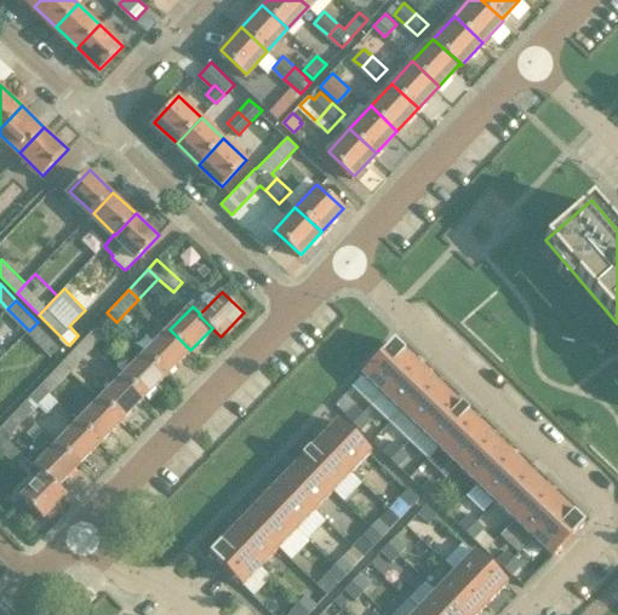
[(116,322),(107,312),(85,335),(95,345),(116,322)]
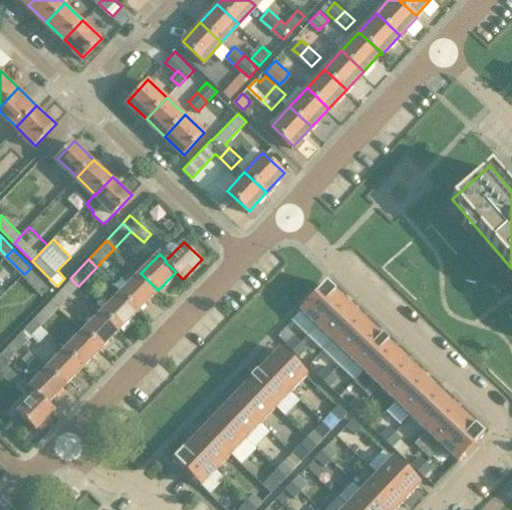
[(52,288),(31,267),(24,274),(45,295),(52,288)]
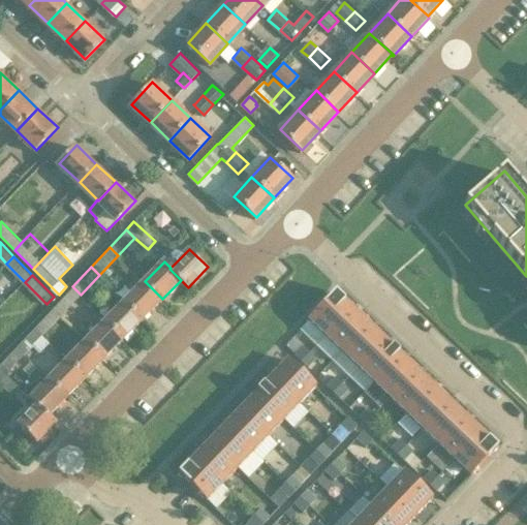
[(162,299),(145,281),(143,282),(136,276),(130,283),(136,288),(125,301),(144,318),(162,299)]
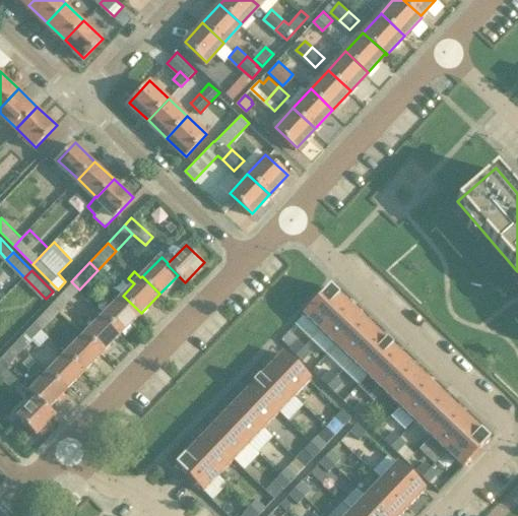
[(71,281),(53,301),(61,309),(79,289),(71,281)]
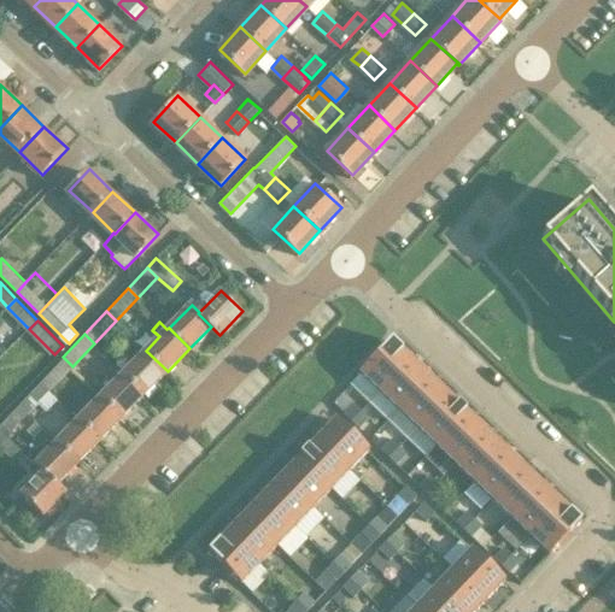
[(380,389),(411,357),(393,337),(361,371),(380,389)]
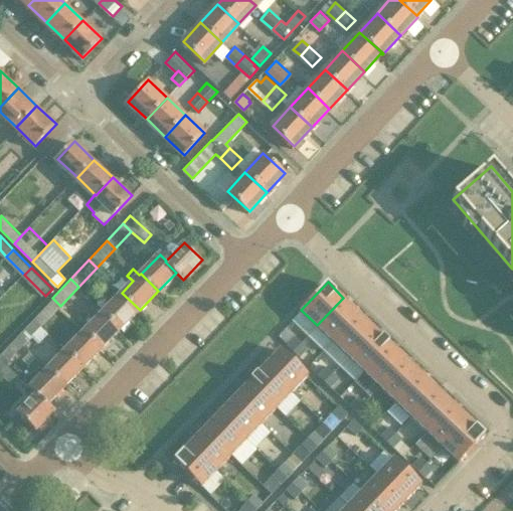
[(122,293),(104,311),(122,329),(140,310),(122,293)]
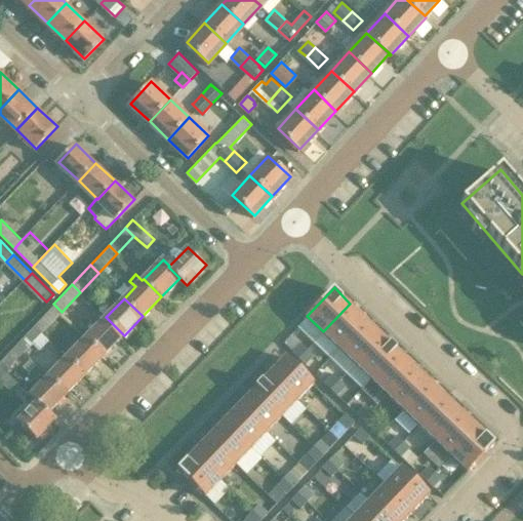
[(53,304),(35,323),(43,331),(62,312),(53,304)]
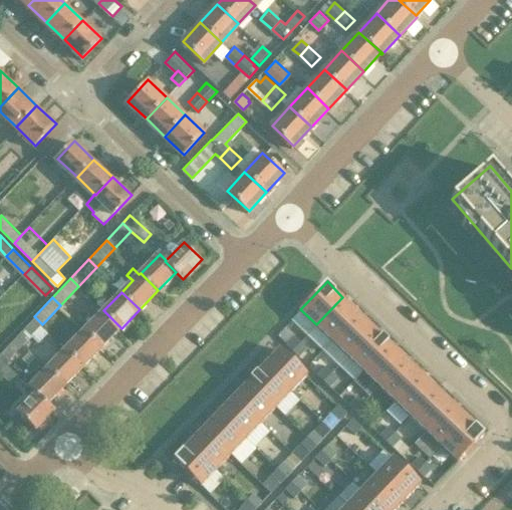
[(332,339),(358,312),(342,297),(316,324),(332,339)]
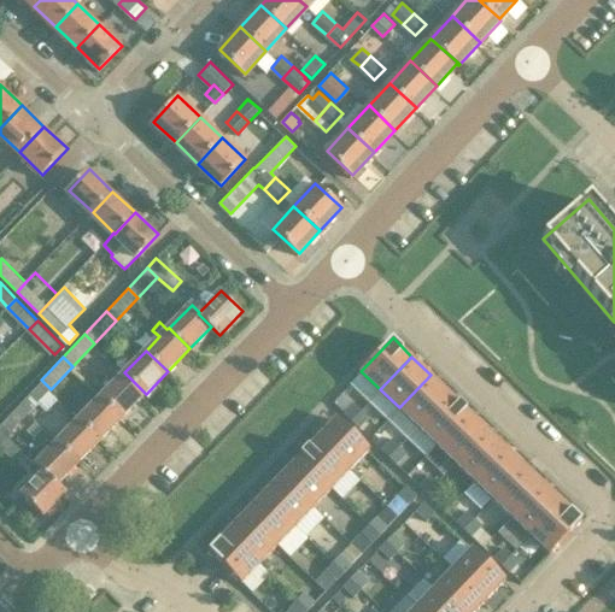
[(146,394),(124,372),(103,395),(123,416),(146,394)]
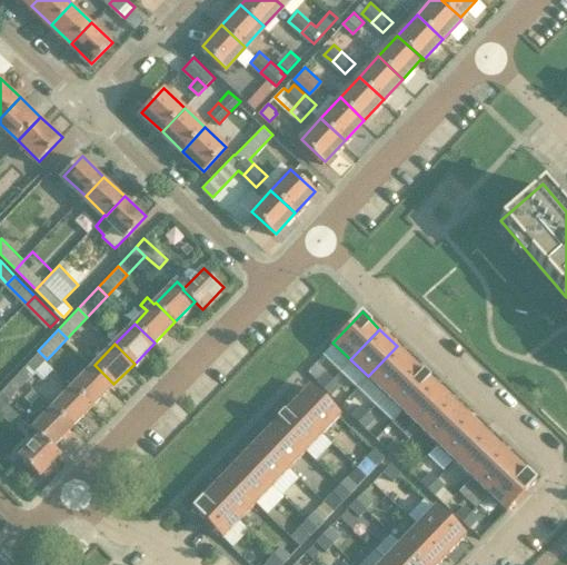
[(385,393),(415,363),(397,346),(368,376),(385,393)]
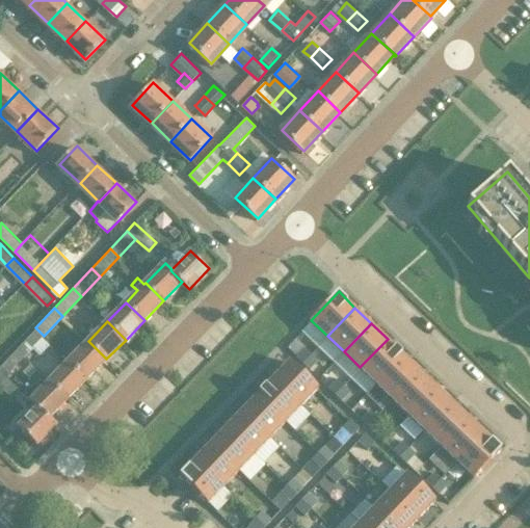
[(44,336),(35,327),(19,346),(25,352),(24,353),(26,355),(34,363),(37,360),(29,352),(44,336)]
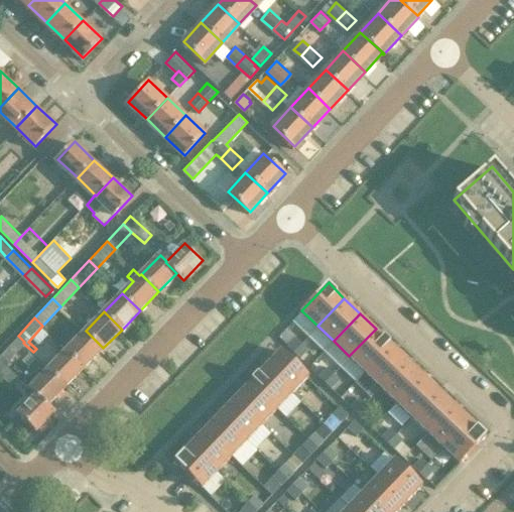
[(365,371),(392,344),(376,329),(349,356),(365,371)]
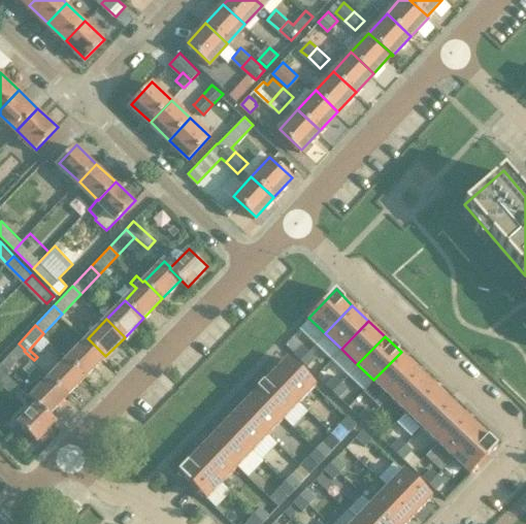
[(105,356),(88,338),(68,358),(87,375),(105,356)]
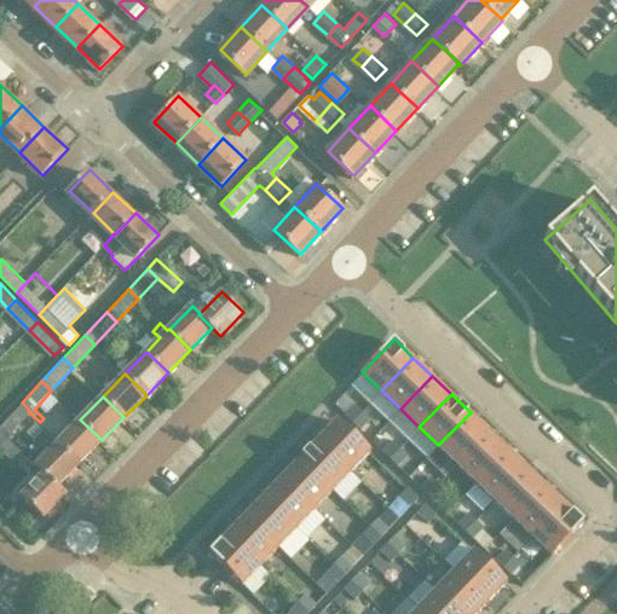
[(22,403),(0,424),(0,426),(10,435),(30,413),(28,411),(29,410),(22,403)]
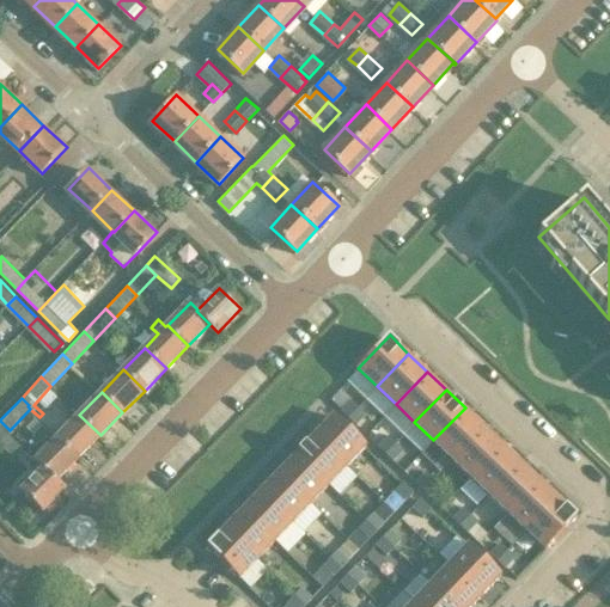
[(353,398),(342,409),(349,416),(360,405),(353,398)]
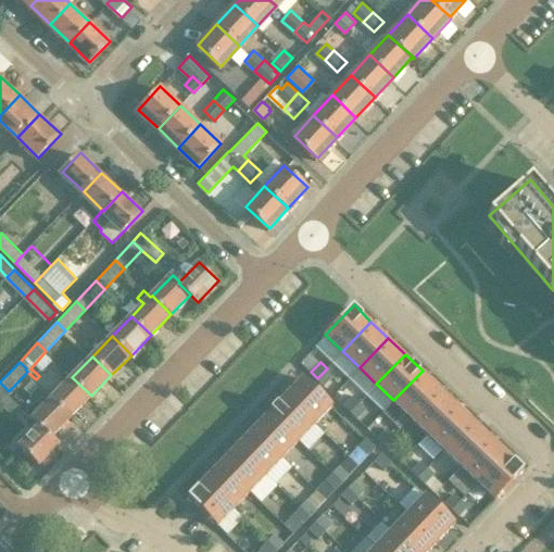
[(334,375),(327,368),(317,378),(325,385),(334,375)]
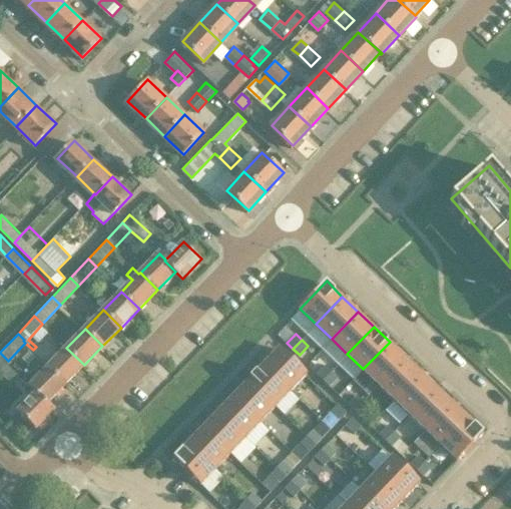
[(379,384),(405,357),(390,342),(363,369),(379,384)]
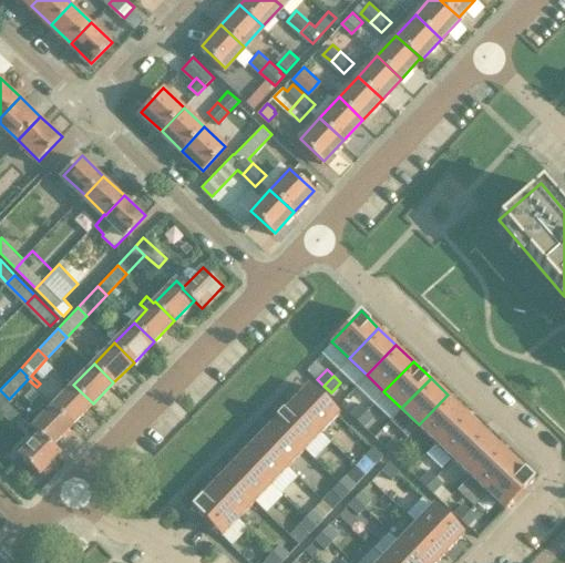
[(293,401),(324,430),(340,412),(309,384),(293,401)]
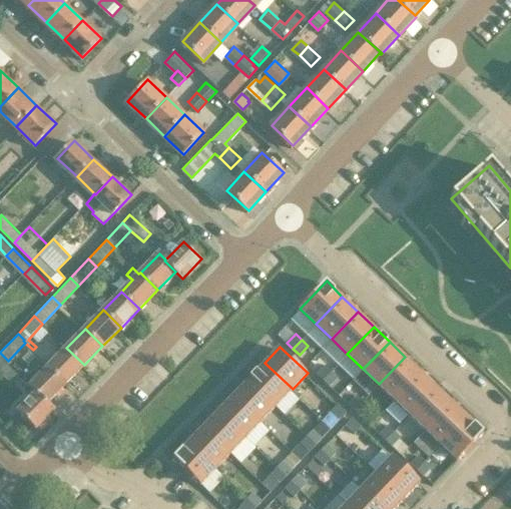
[(84,365),(66,348),(48,366),(66,383),(84,365)]
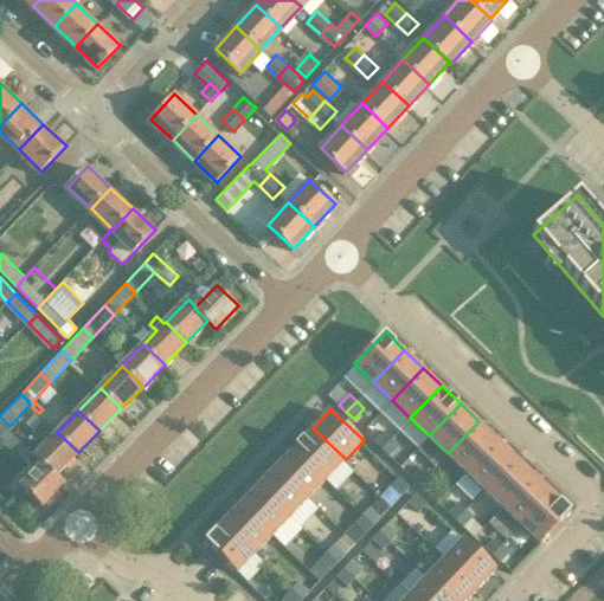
[(10,426),(0,417),(0,437),(13,450),(23,440),(8,427),(10,426)]
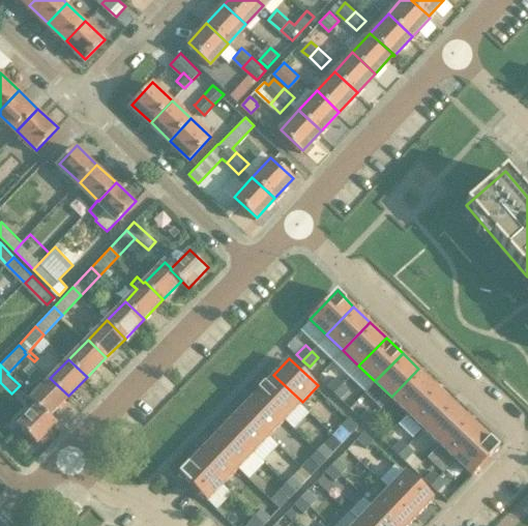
[(408,413),(435,384),(418,369),(391,397),(408,413)]
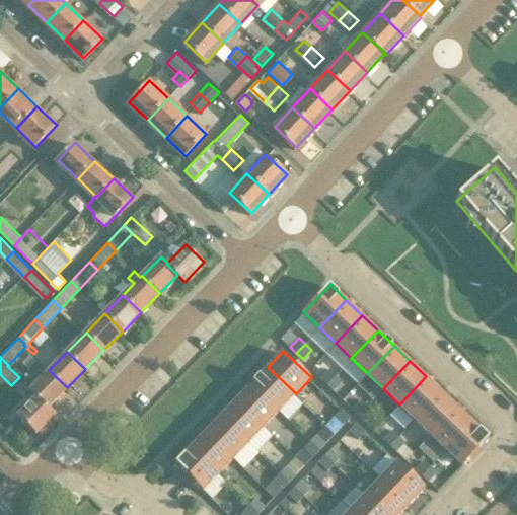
[(252,383),(281,410),(296,393),(268,367),(252,383)]
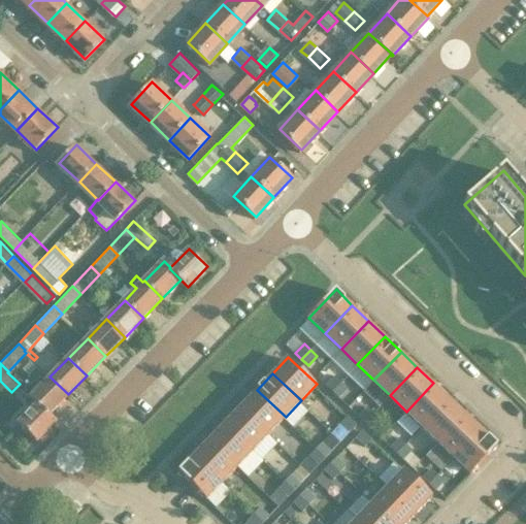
[(327,384),(333,390),(342,381),(336,374),(327,384)]
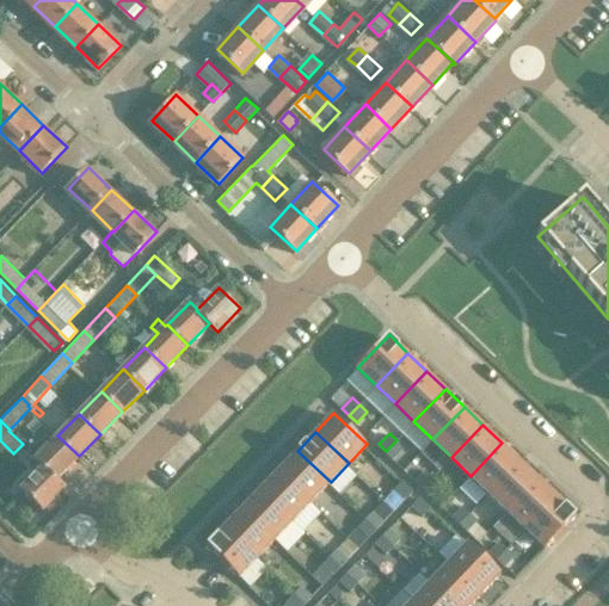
[(79,456),(57,436),(36,458),(43,465),(57,477),(79,456)]
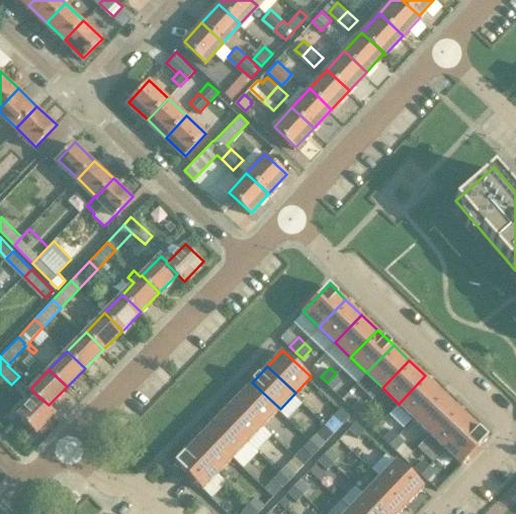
[(327,382),(334,389),(342,379),(336,373),(327,382)]
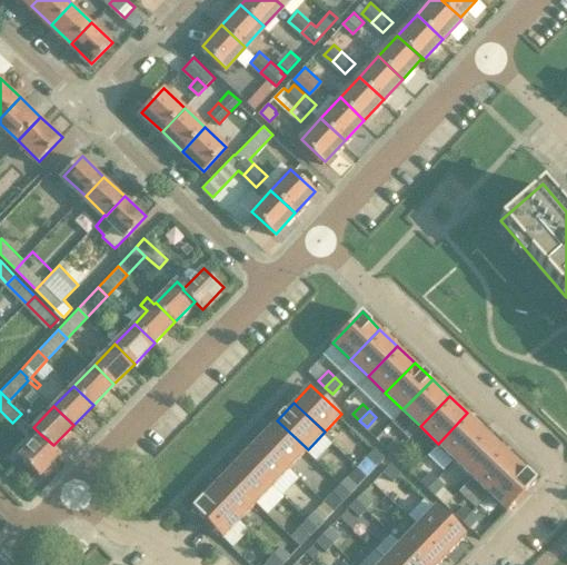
[(455,461),(485,429),(467,413),(438,444),(455,461)]
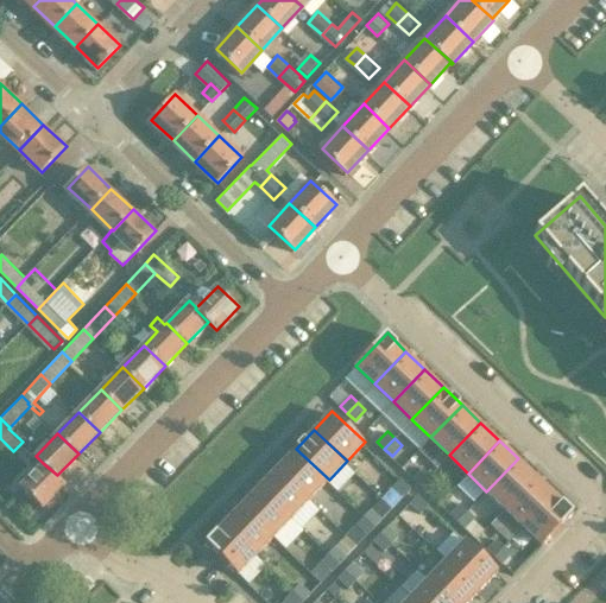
[(296,449),(278,467),(310,499),(329,480),(296,449)]
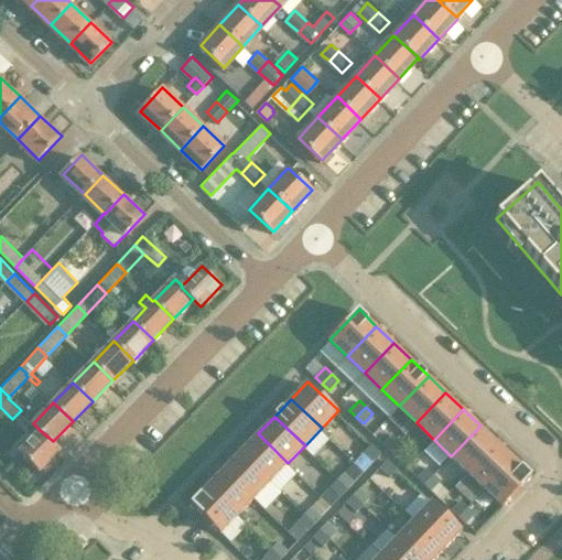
[(451,456),(468,473),(497,442),(481,426),(451,456)]
